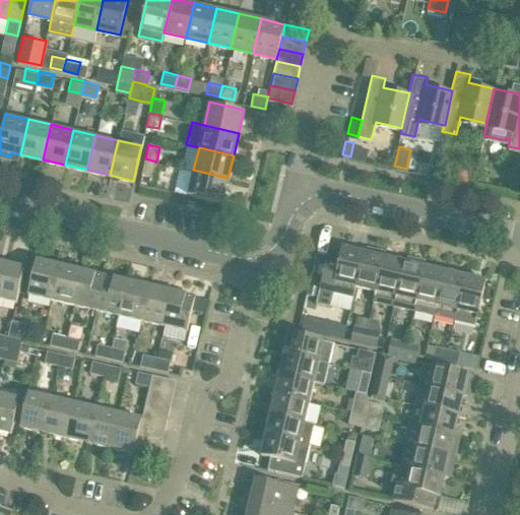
[(141,173),(142,173),(153,176),(156,162),(145,158),(141,173)]
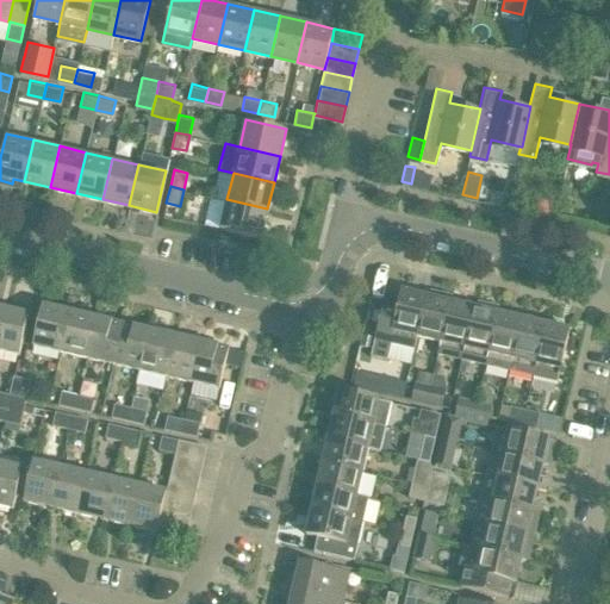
[(558,198),(537,193),(534,211),(554,215),(558,198)]
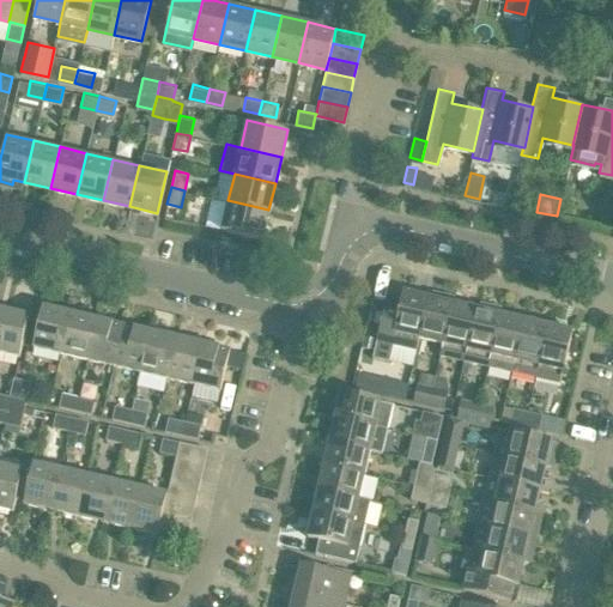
[(222,228),(262,237),(268,210),(228,200),(222,228)]
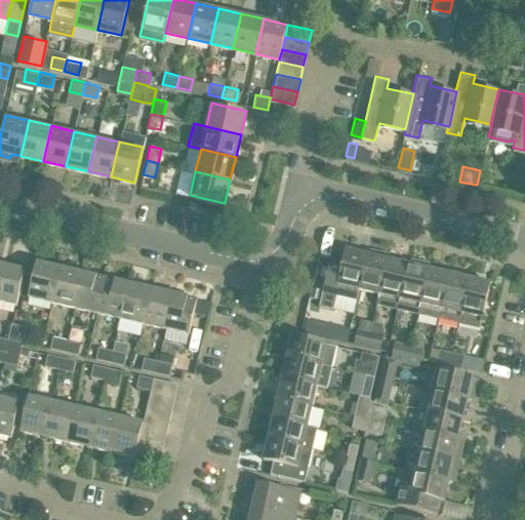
[(357,295),(359,287),(366,252),(346,247),(342,260),(329,256),(326,269),(321,291),(319,304),(333,308),(337,290),(357,295)]
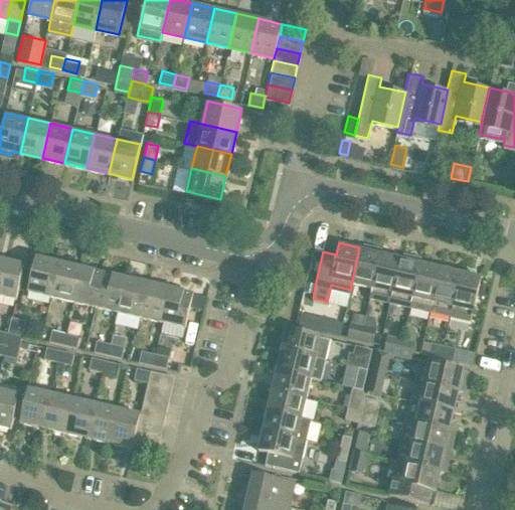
[(353,282),(372,287),(380,252),(381,247),(368,244),(367,249),(359,247),(352,282),(353,282)]
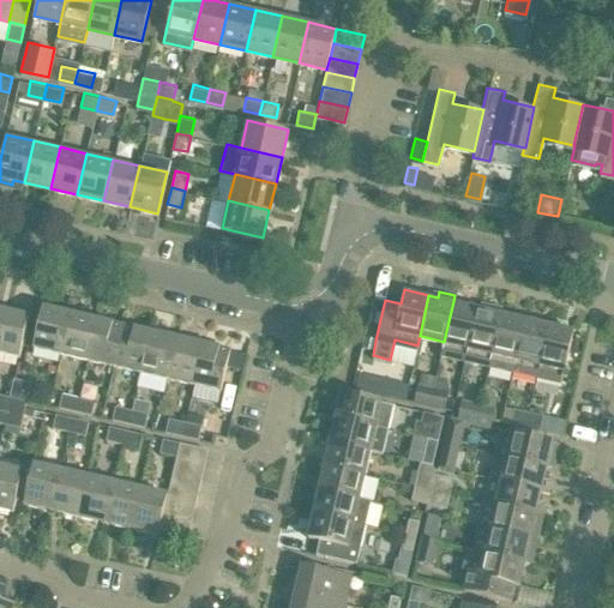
[(477,306),(453,301),(444,342),(441,353),(465,357),(477,306)]
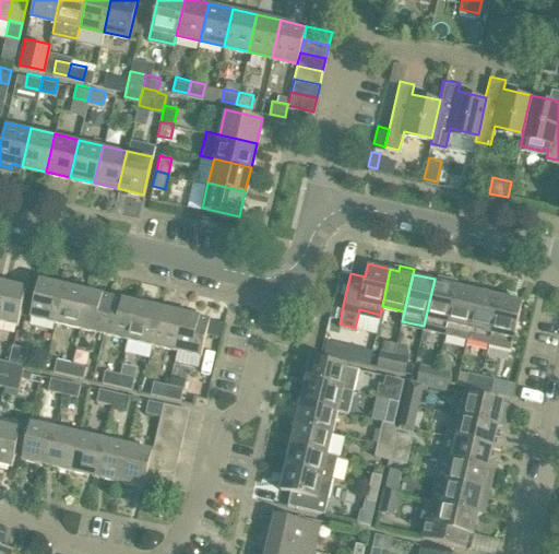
[(38,275),(30,315),(56,320),(64,282),(38,275)]
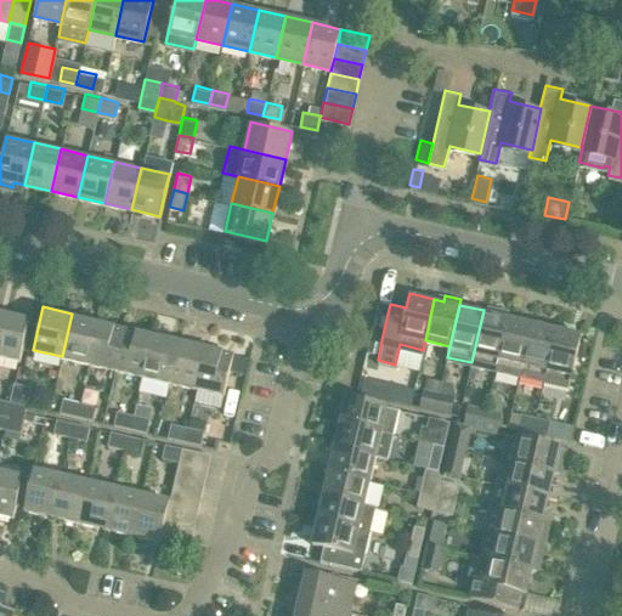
[(493,312),(484,310),(471,362),(495,368),(507,316),(508,316),(509,310),(495,306),(493,312)]
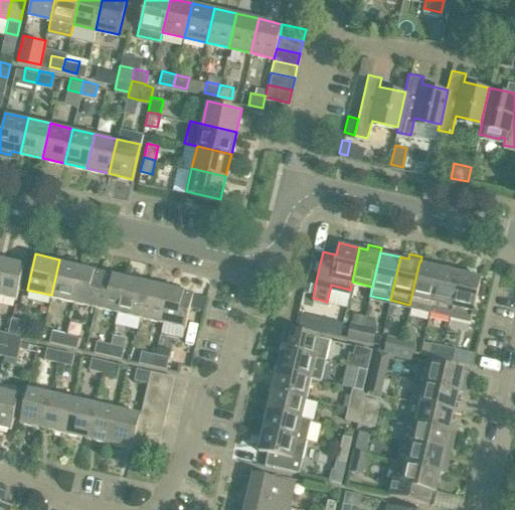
[(24,263),(1,258),(0,262),(0,293),(16,297),(24,263)]
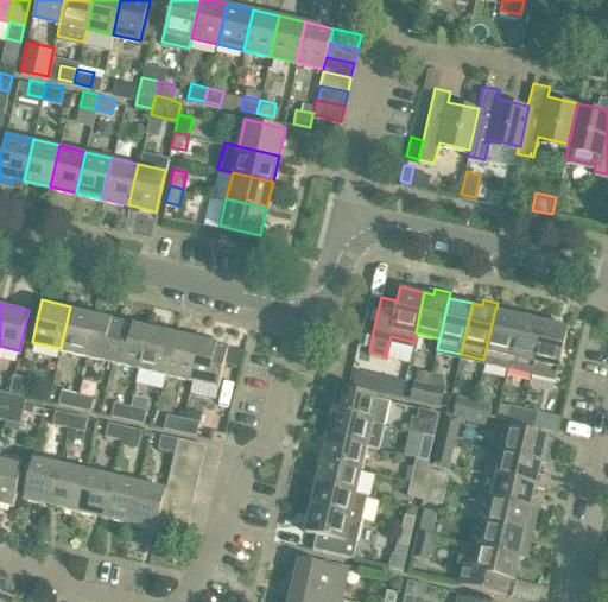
[(70,306),(61,348),(87,354),(96,312),(70,306)]
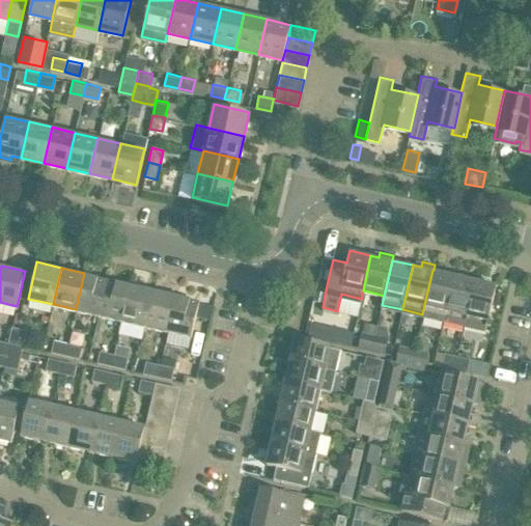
[(319,270),(315,286),(314,293),(325,295),(330,272),(319,270)]
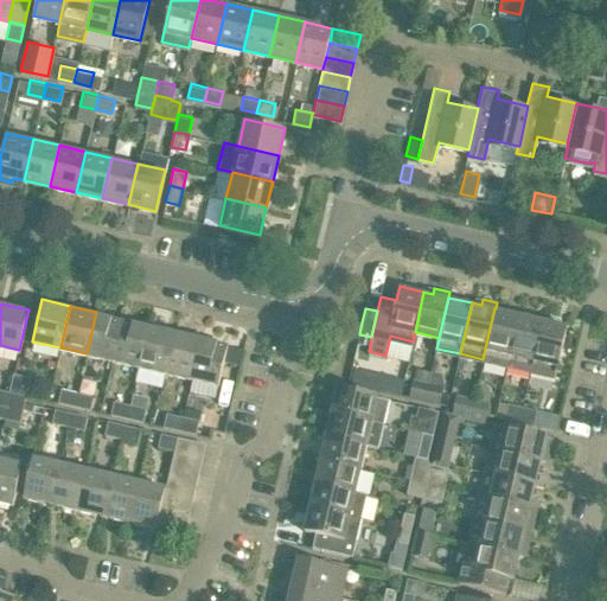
[(518,314),(496,308),(494,308),(483,359),(506,364),(518,314)]
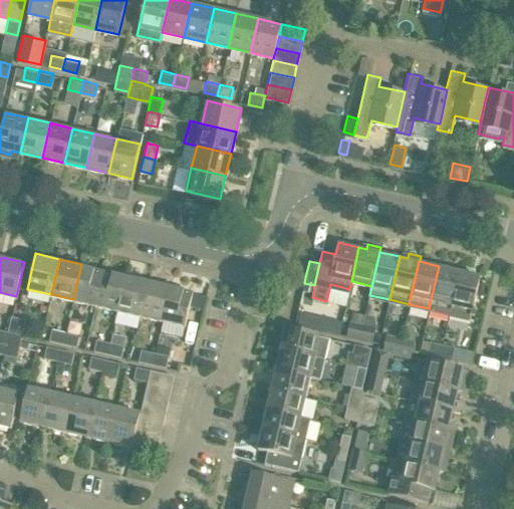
[(81,264),(73,299),(95,305),(103,269),(81,264)]
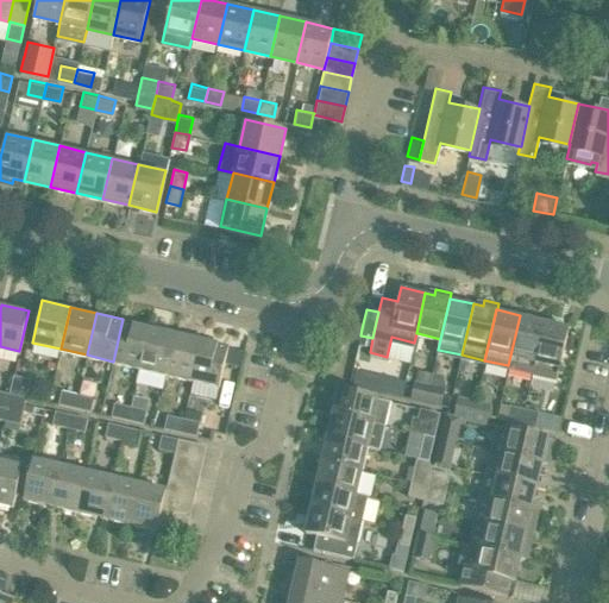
[(544,320),(520,315),(508,365),(532,371),(544,320)]
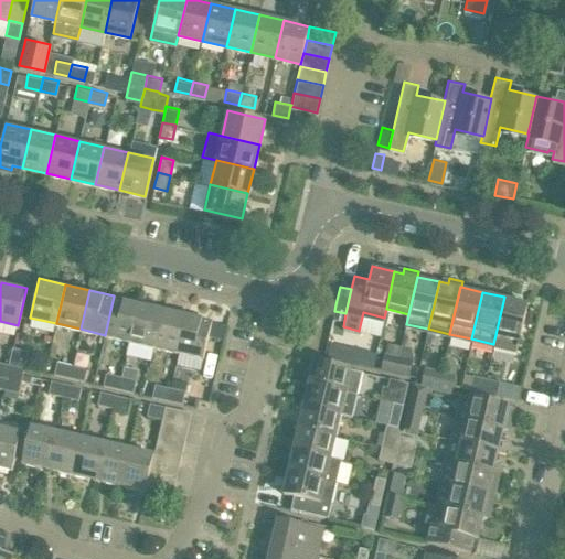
[(114,296),(105,335),(129,341),(139,301),(114,296)]
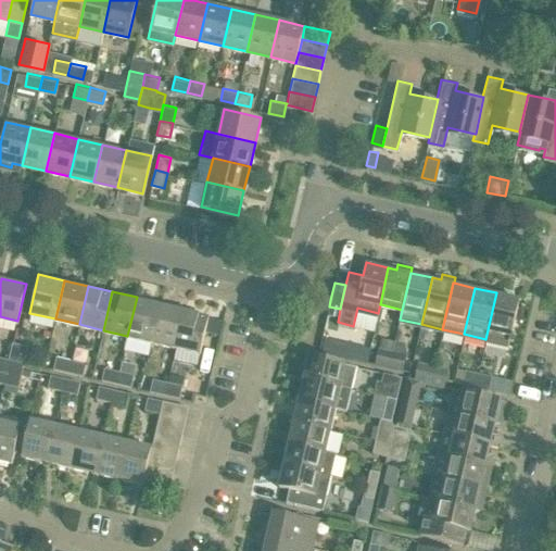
[(485,339),(508,345),(519,298),(496,292),(485,339)]
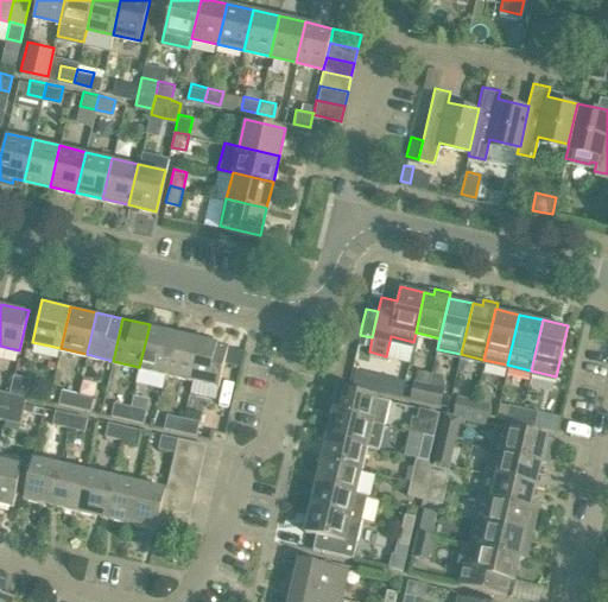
[(150,324),(139,367),(165,373),(176,330),(150,324)]
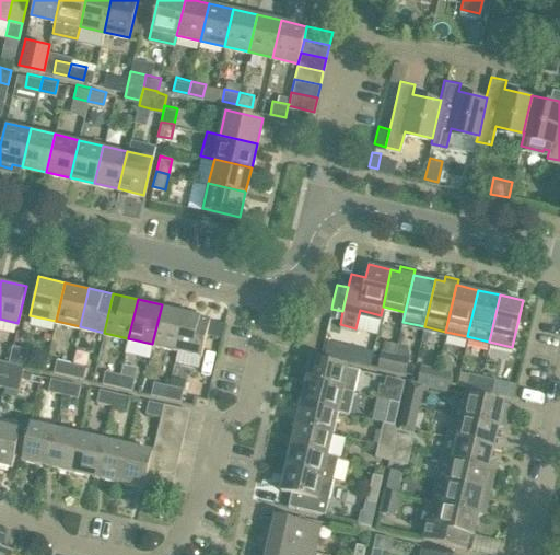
[(162,304),(152,344),(177,349),(186,310),(162,304)]
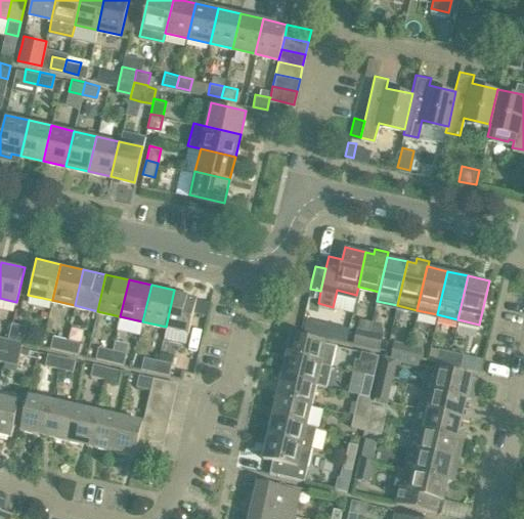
[(166,327),(164,335),(187,340),(188,332),(194,308),(197,297),(198,296),(174,290),(166,327)]
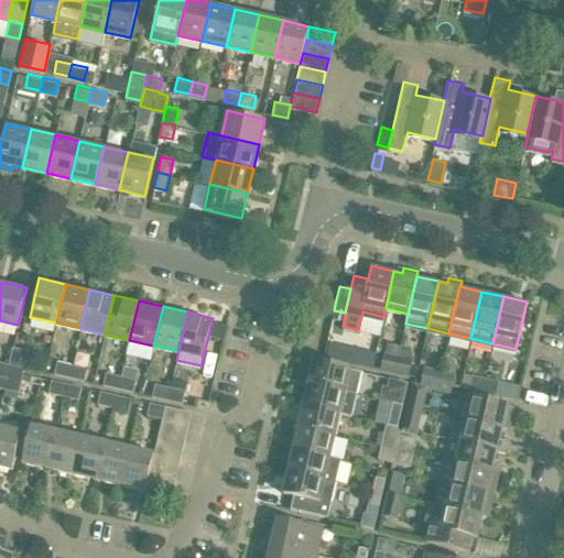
[(212,319),(209,331),(223,335),(226,323),(212,319)]
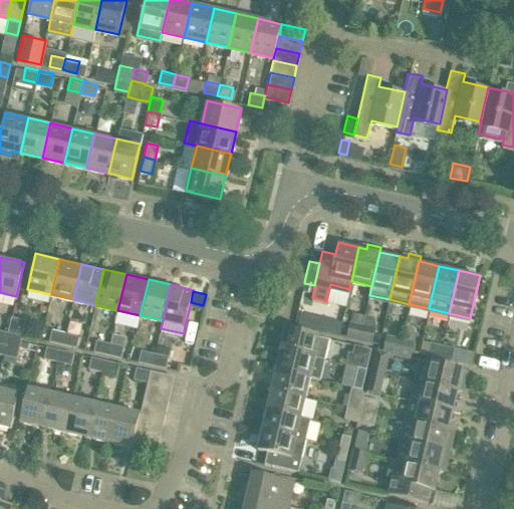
[(301,310),(298,322),(314,326),(317,313),(301,310)]
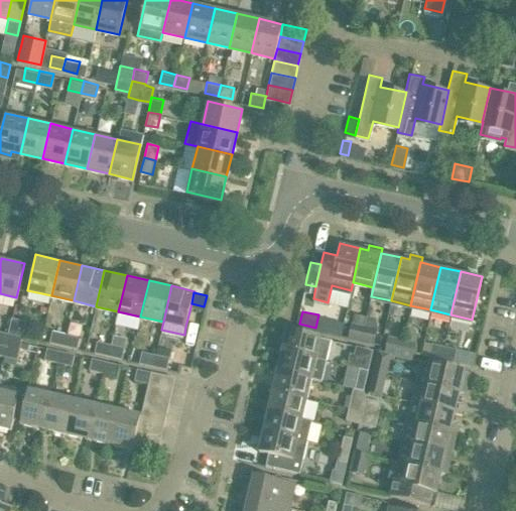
[(349,336),(361,339),(364,324),(352,321),(351,327),(349,336)]
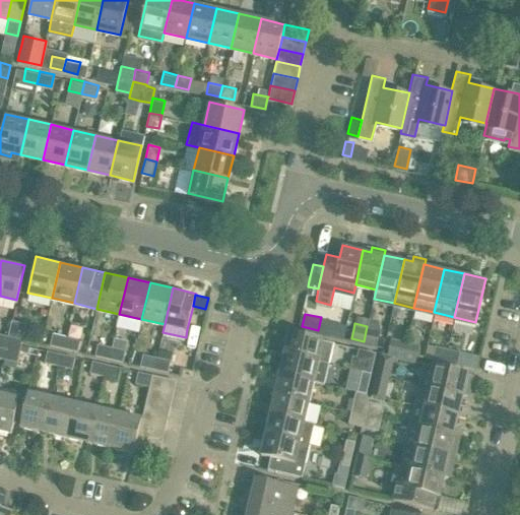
[(376,344),(377,343),(380,329),(367,326),(364,341),(376,344)]
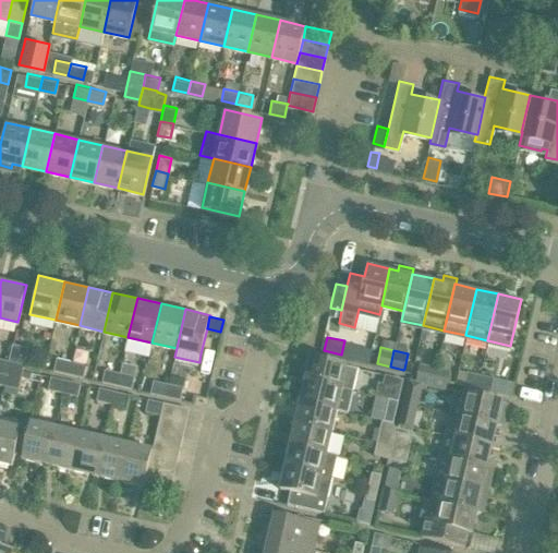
[(358,365),(310,355),(305,377),(352,388),(358,365)]
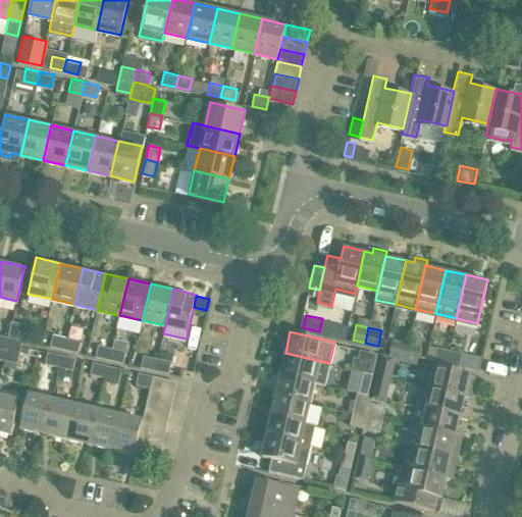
[(0,332),(0,345),(6,347),(9,334),(0,332)]
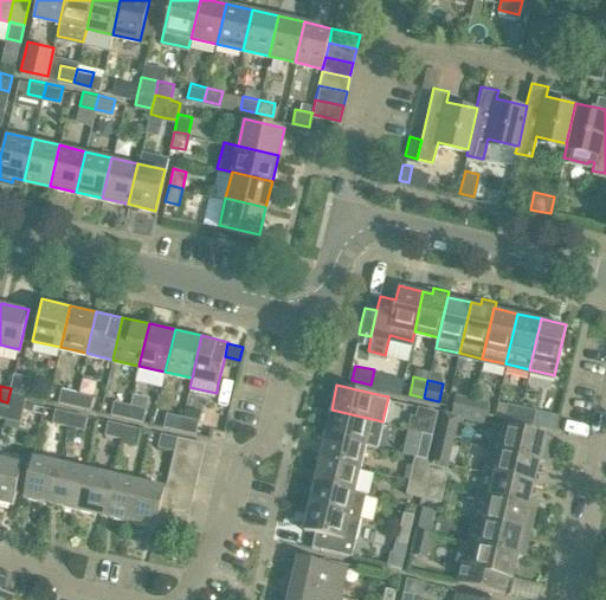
[(62,386),(58,399),(75,404),(78,389),(62,386)]
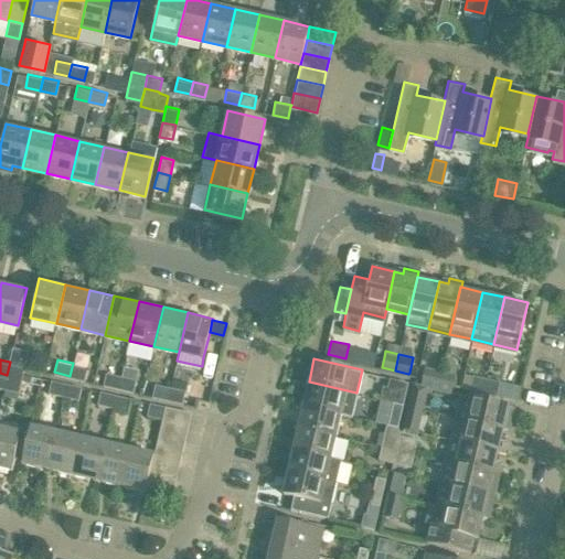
[(22,378),(24,366),(10,362),(7,375),(22,378)]
